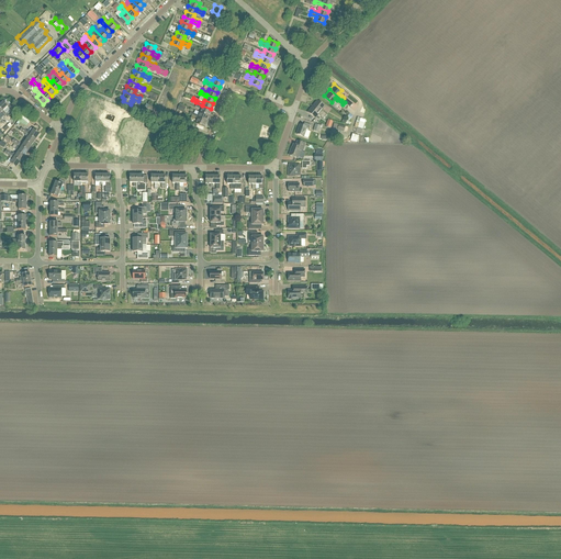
[(312,104),(324,114),(326,112),(324,110),(323,110),(321,108),(324,104),(316,98),(312,104)]
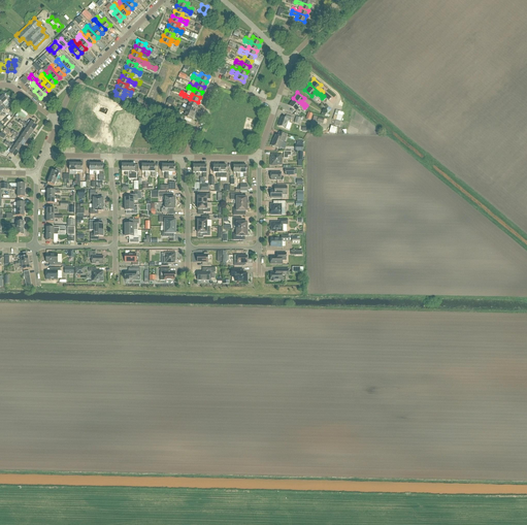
[(0,101),(1,102),(2,101),(5,98),(9,102),(11,100),(7,96),(6,97),(2,93),(0,94),(0,101)]
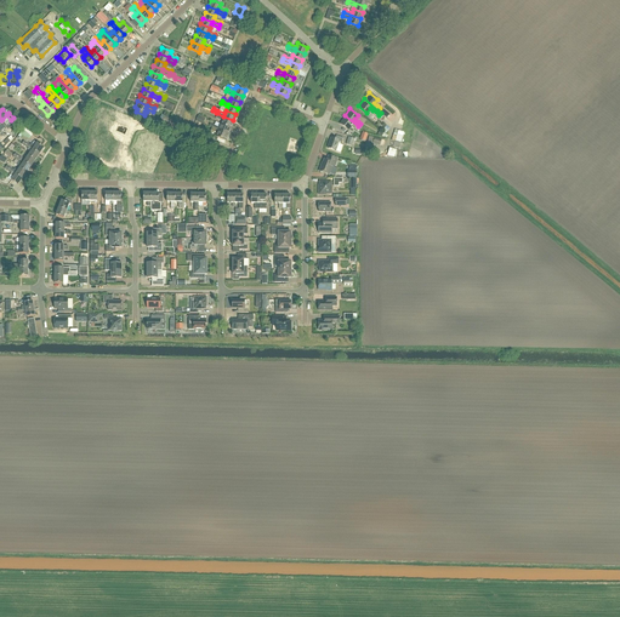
[(231,126),(233,120),(223,116),(216,113),(215,115),(222,119),(221,123),(231,126)]
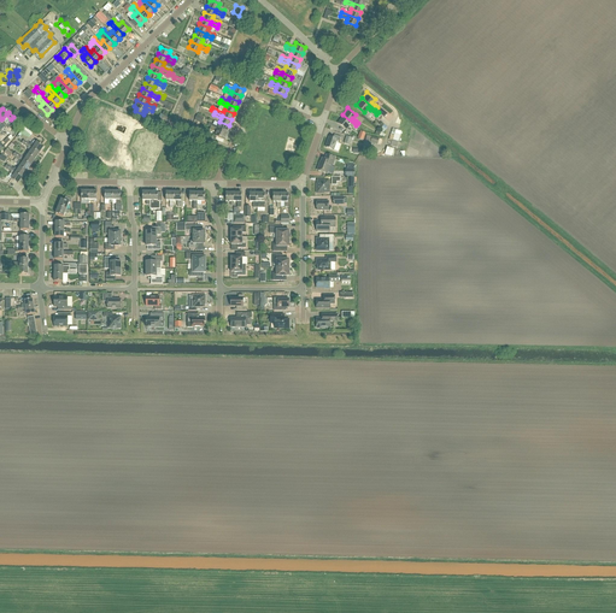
[(353,128),(356,125),(342,115),(336,121),(345,128),(348,123),(351,125),(353,128)]
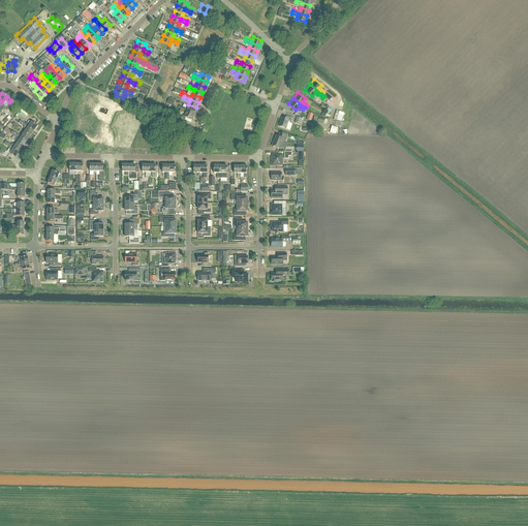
[(6,105),(2,101),(1,102),(0,101),(0,103),(4,107),(6,110),(8,107),(6,105)]
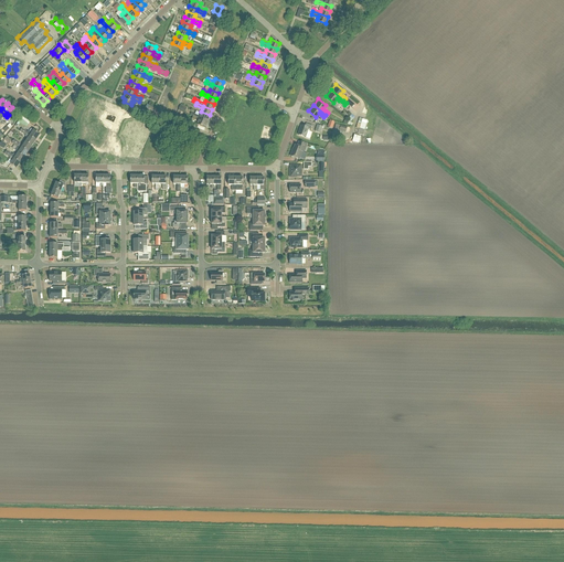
[(210,115),(201,112),(200,114),(193,112),(192,114),(199,117),(206,120),(210,115)]
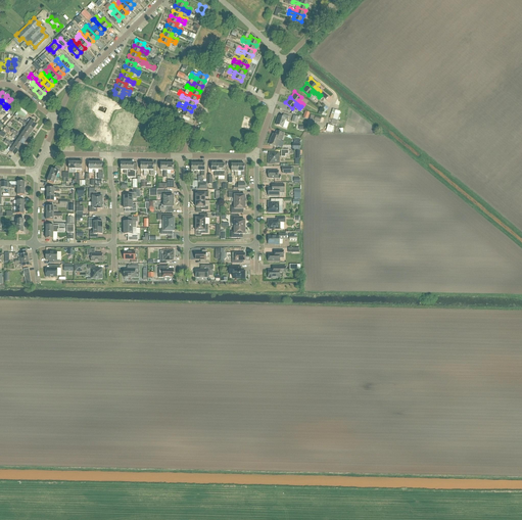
[(22,111),(25,112),(29,108),(22,104),(20,106),(19,106),(16,110),(21,114),(22,111)]
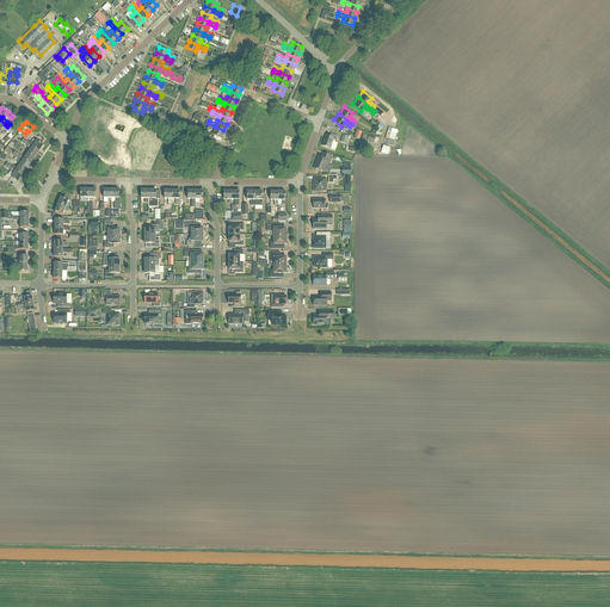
[(221,136),(223,130),(215,127),(208,123),(207,125),(214,129),(211,132),(221,136)]
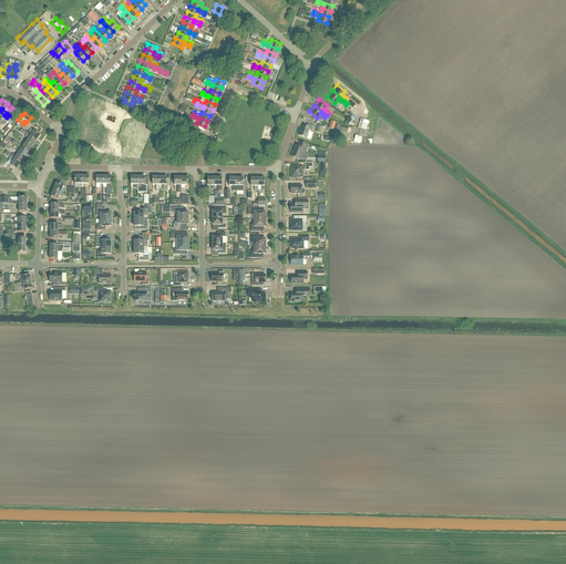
[(368,119),(362,116),(358,132),(363,133),(368,119)]
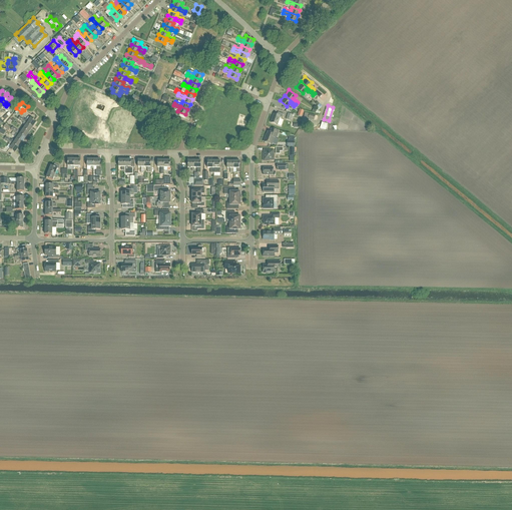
[(277,110),(276,112),(273,111),(270,120),(280,123),(282,117),(281,117),(283,112),(277,110)]
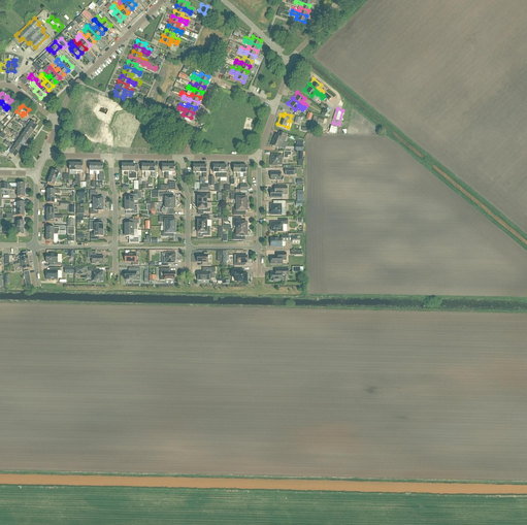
[(25,122),(24,123),(33,129),(36,123),(31,120),(29,123),(26,121),(25,122)]
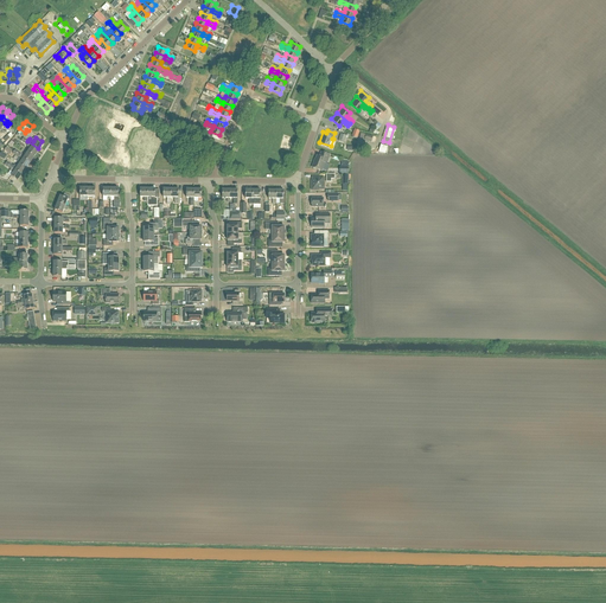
[(33,154),(38,148),(27,141),(26,142),(25,143),(30,146),(27,149),(33,154)]
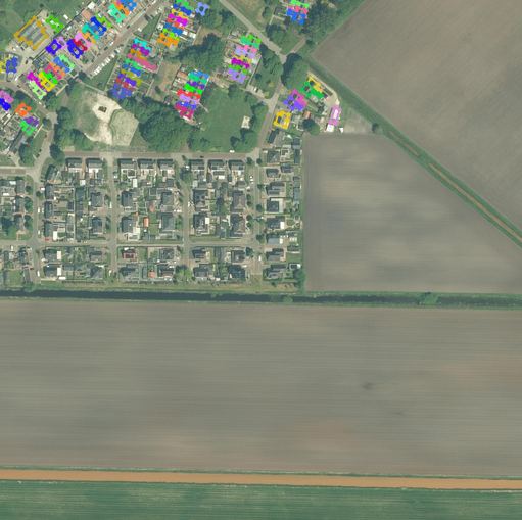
[(324,128),(331,131),(333,124),(326,122),(324,128)]
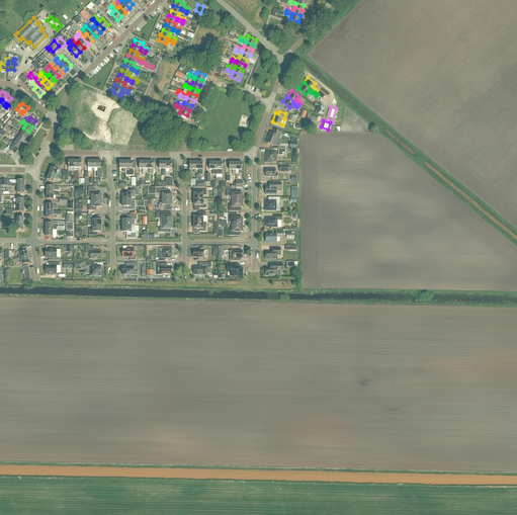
[(25,137),(28,132),(23,127),(21,131),(20,131),(19,133),(25,137)]
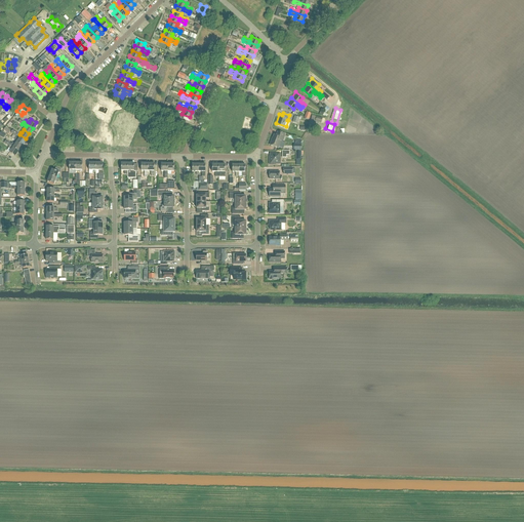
[(281,139),(284,132),(277,129),(276,133),(273,132),(272,135),(269,143),(277,146),(280,138),(281,139)]
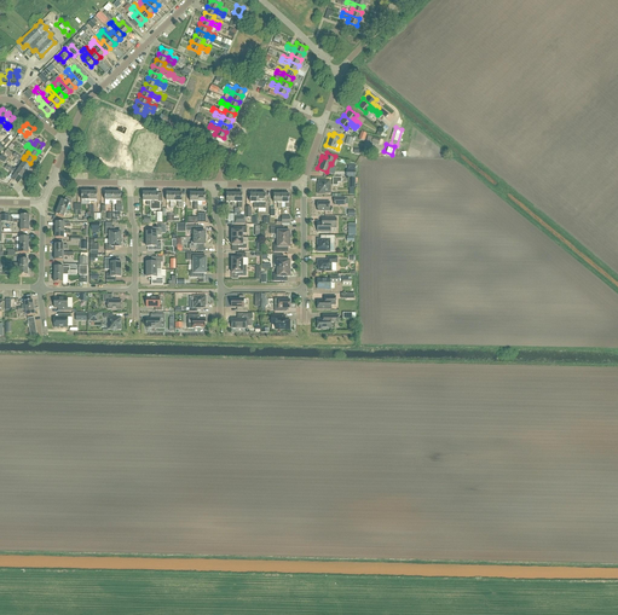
[(26,169),(30,163),(23,158),(21,161),(22,161),(19,164),(26,169)]
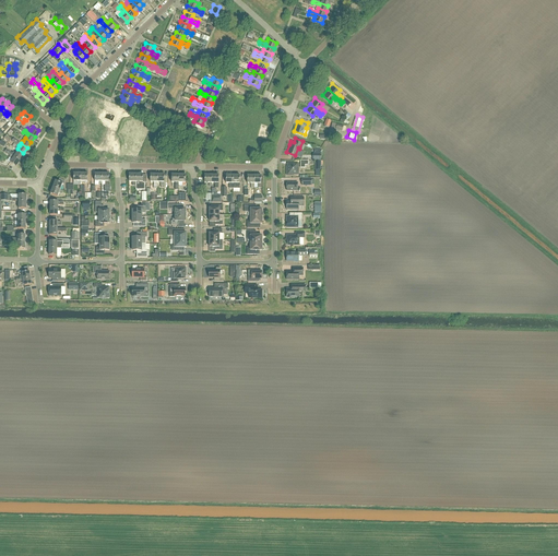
[(20,158),(23,153),(18,149),(15,152),(12,150),(11,151),(10,152),(13,154),(20,158)]
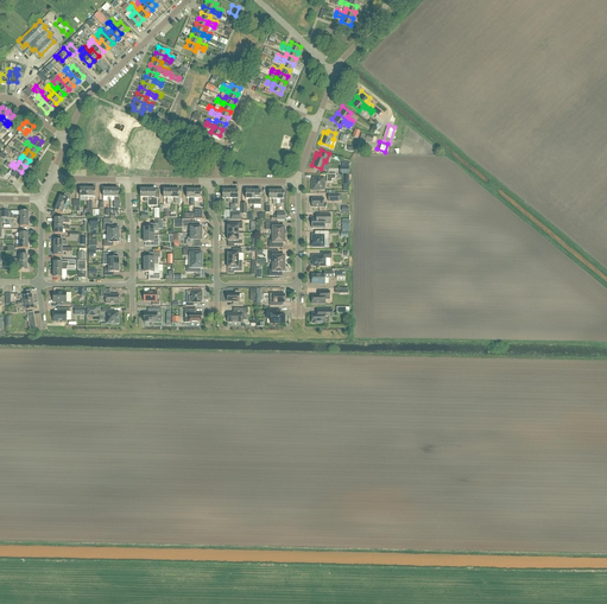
[(21,172),(14,167),(12,170),(13,170),(11,173),(17,178),(21,172)]
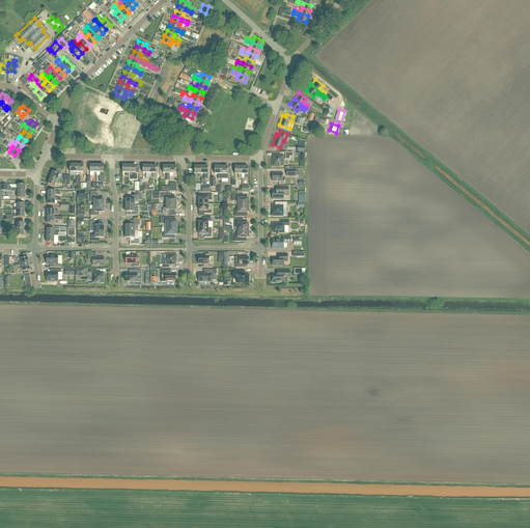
[(282,164),(282,154),(272,153),(272,159),(272,164),(277,164),(277,163),(282,164)]
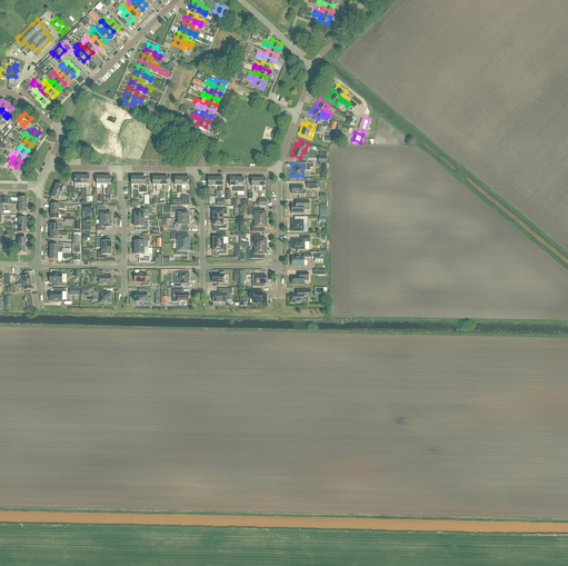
[(145,175),(138,175),(137,182),(137,187),(137,190),(146,190),(146,184),(145,184),(145,175)]
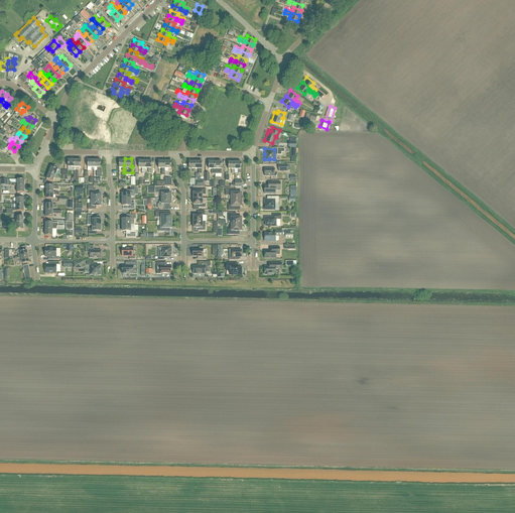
[(47,170),(54,173),(56,167),(58,167),(59,165),(53,162),(52,165),(50,164),(47,170)]
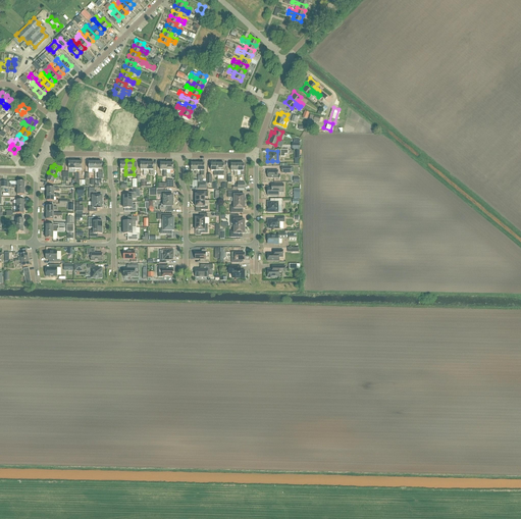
[(74,182),(74,184),(79,184),(84,184),(84,177),(77,177),(77,176),(77,170),(73,170),(73,182),(74,182)]
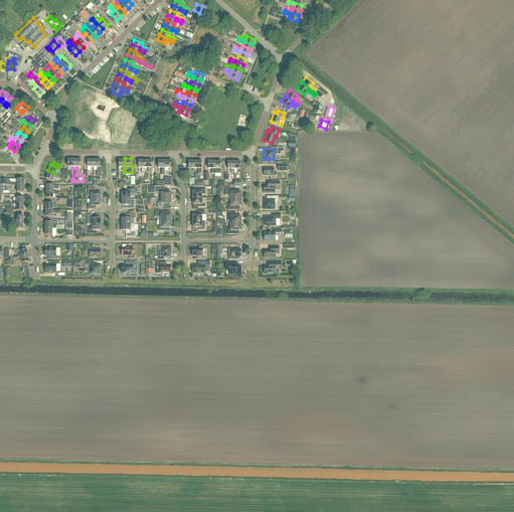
[(54,173),(47,170),(45,176),(52,178),(53,176),(56,177),(57,174),(54,173)]
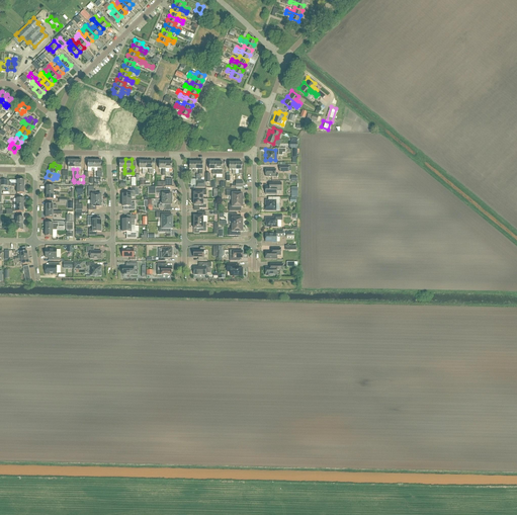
[(268,180),(268,184),(265,184),(265,192),(275,192),(280,192),(280,187),(280,180),(272,180),(268,180)]
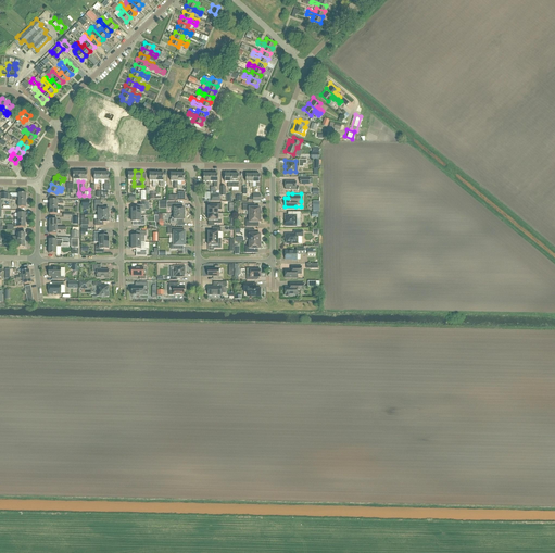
[(173,211),(185,211),(185,210),(184,209),(184,205),(176,205),(176,201),(167,201),(167,205),(171,205),(171,208),(173,208),(173,211)]
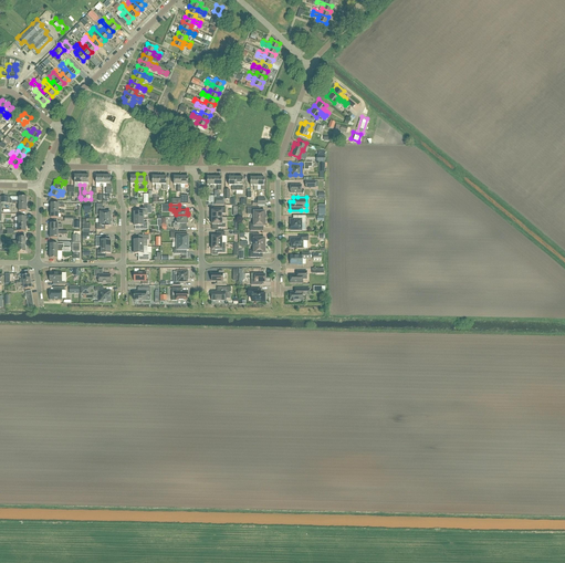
[(211,215),(221,215),(221,211),(225,211),(225,205),(217,205),(217,208),(211,208),(211,215)]
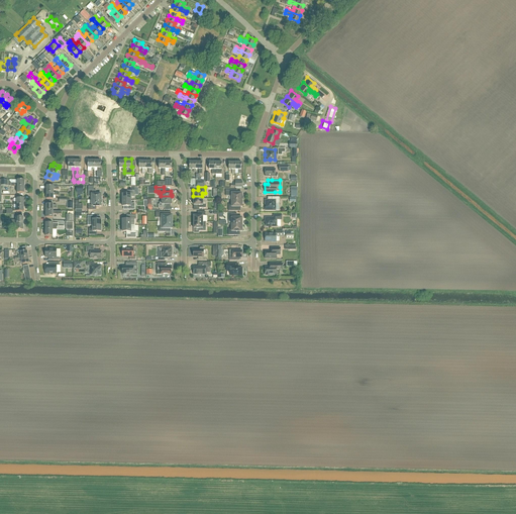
[(100,194),(100,192),(93,192),(93,188),(87,188),(87,194),(91,194),(91,198),(101,198),(101,195),(100,194)]
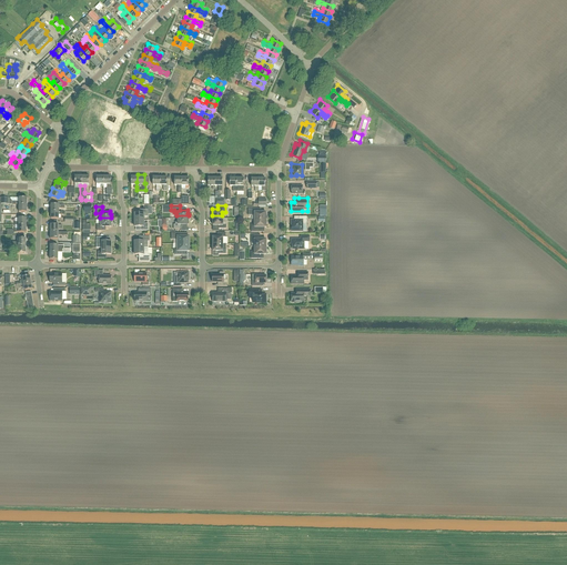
[(140,211),(133,211),(133,218),(143,218),(143,214),(147,214),(147,207),(144,207),(140,207),(140,211)]
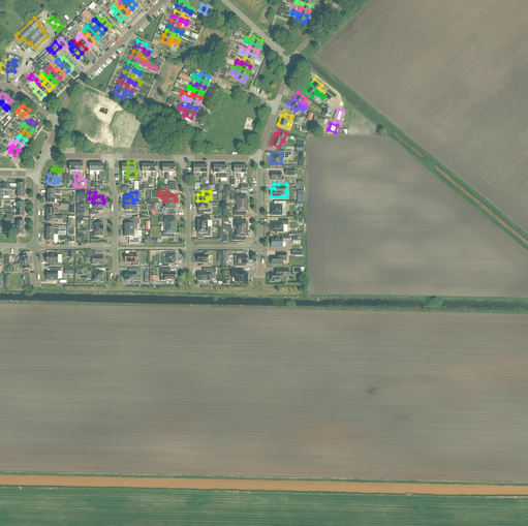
[(236,197),(236,203),(248,203),(248,198),(247,198),(247,195),(241,195),(241,192),(230,192),(230,197),(236,197)]
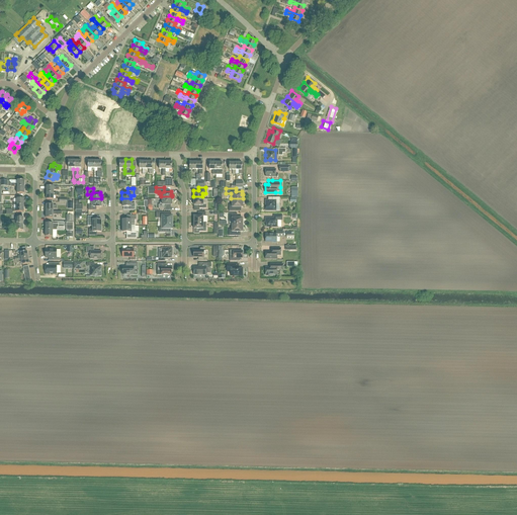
[(279,202),(279,195),(271,195),(271,198),(265,198),(265,208),(275,208),(275,202),(279,202)]
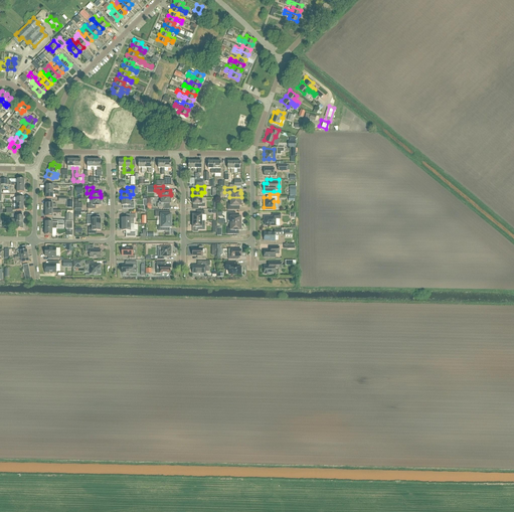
[(170,197),(171,195),(160,195),(160,198),(158,198),(158,201),(156,201),(156,205),(163,205),(163,201),(170,201),(170,198),(170,197)]
